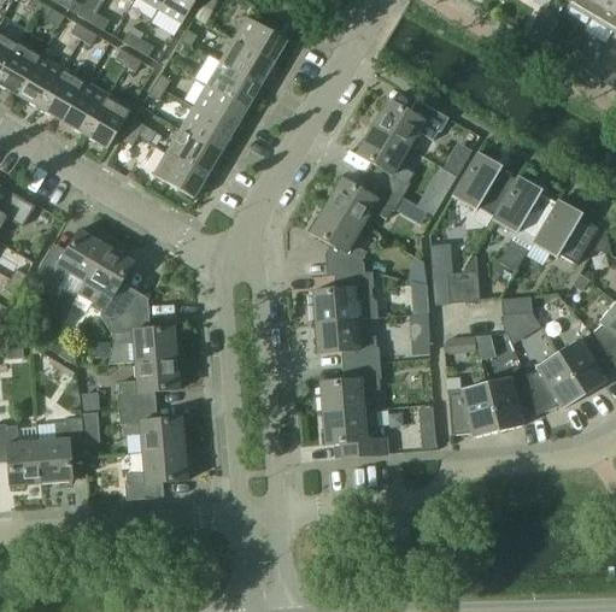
[(36,11),(42,1),(40,0),(28,0),(25,5),(36,11)]
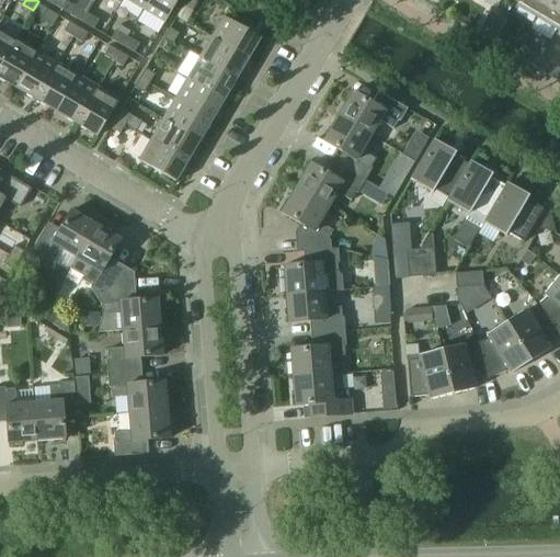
[(149,0),(145,8),(166,20),(178,0),(149,0)]
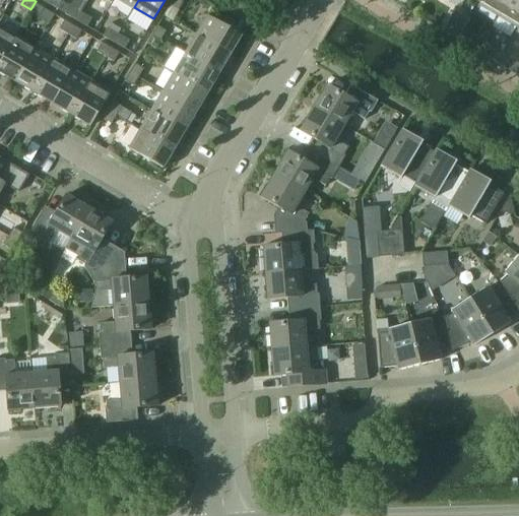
[(172,0),(170,3),(179,8),(183,0),(172,0)]
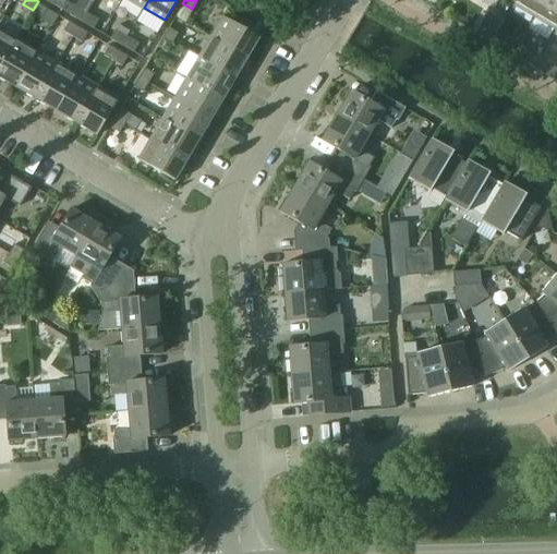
[(535,14),(543,0),(516,0),(515,2),(535,14)]
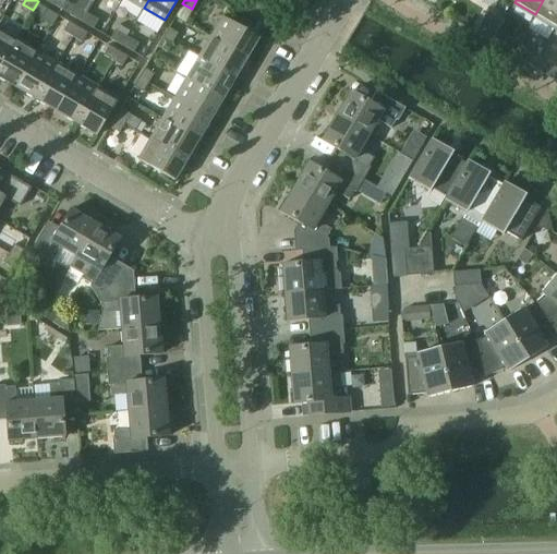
[(543,0),(535,14),(555,26),(556,24),(556,0),(543,0)]
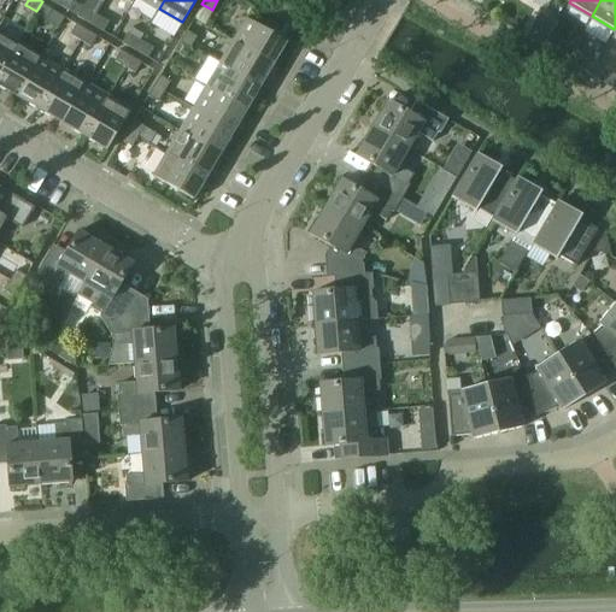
[(52,7),(42,1),(36,11),(46,17),(52,7)]
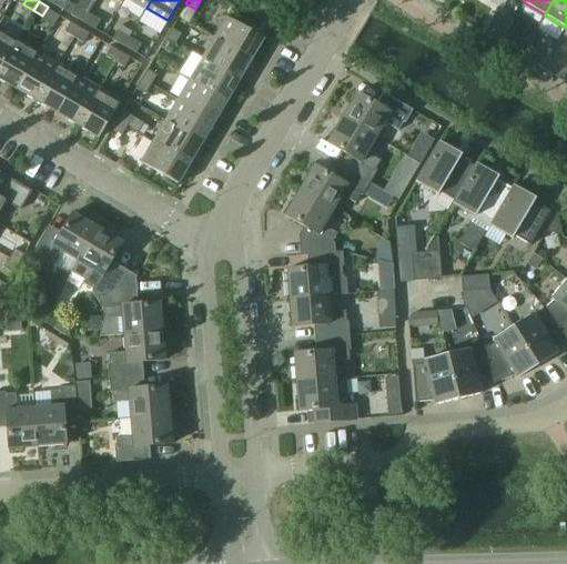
[(71,12),(83,20),(89,11),(76,3),(71,12)]
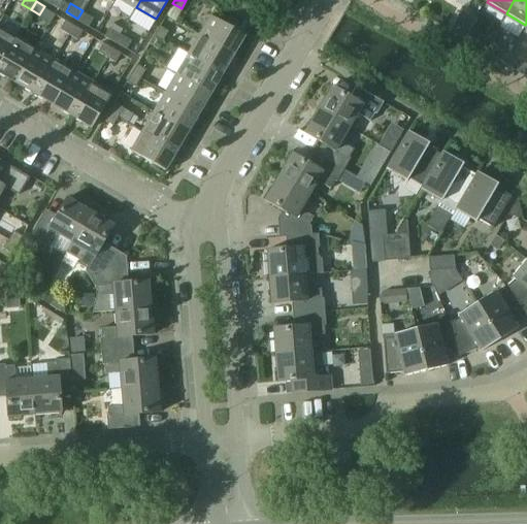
[(462,7),(450,28),(465,37),(470,29),(478,17),(462,7)]
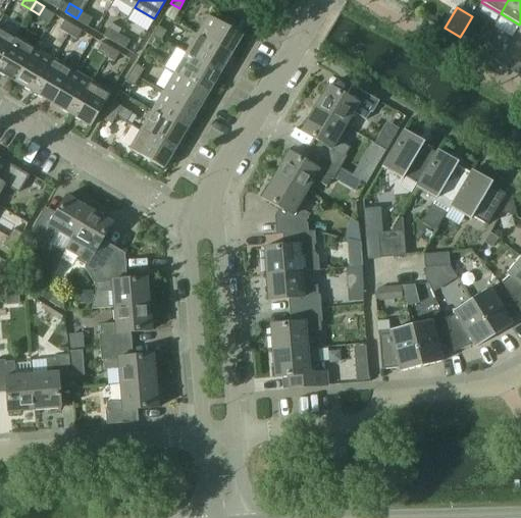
[(82,10),(76,18),(88,24),(92,16),(82,10)]
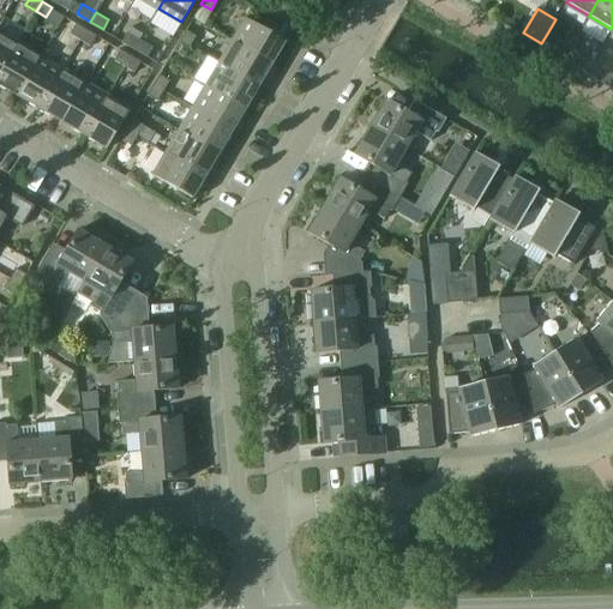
[(233,38),(272,61),(286,38),(246,14),(233,38)]
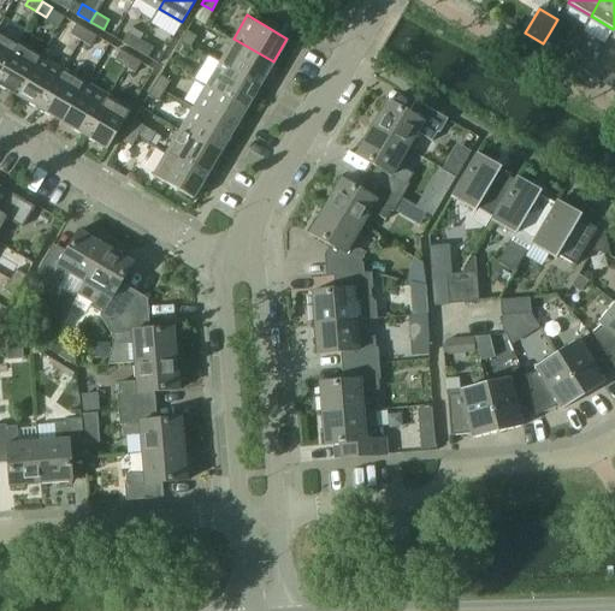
[(81,37),(87,28),(77,22),(71,31),(81,37)]
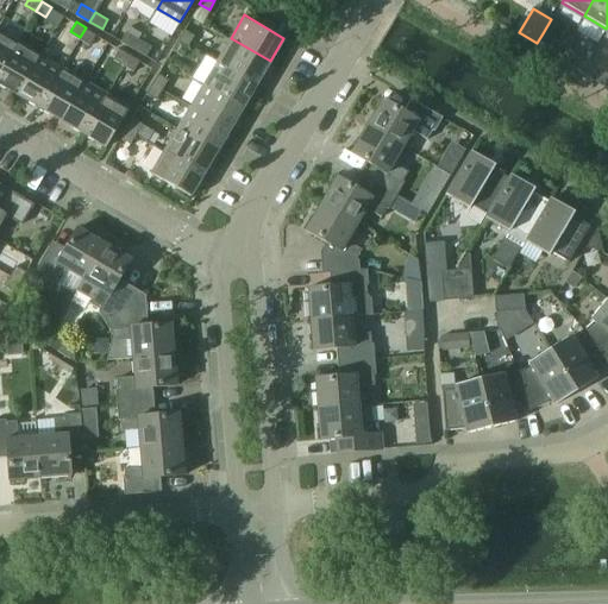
[(96,33),(86,27),(80,37),(89,43),(96,33)]
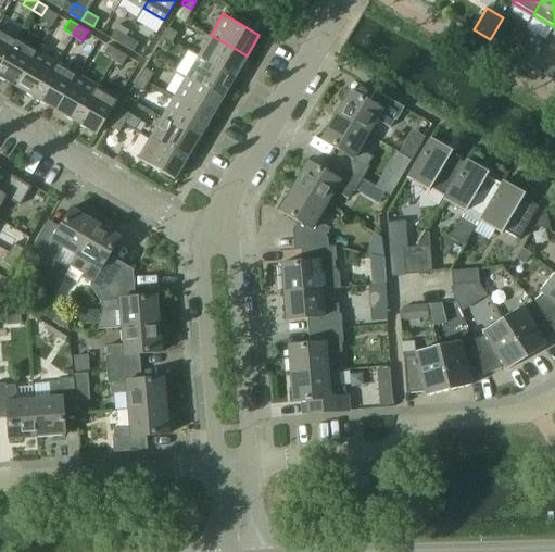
[(168,25),(163,34),(173,39),(178,30),(168,25)]
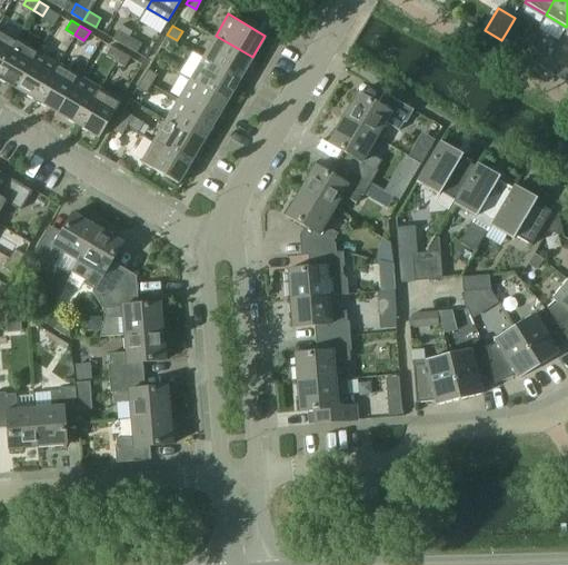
[(0,66),(18,37),(0,27),(0,66)]
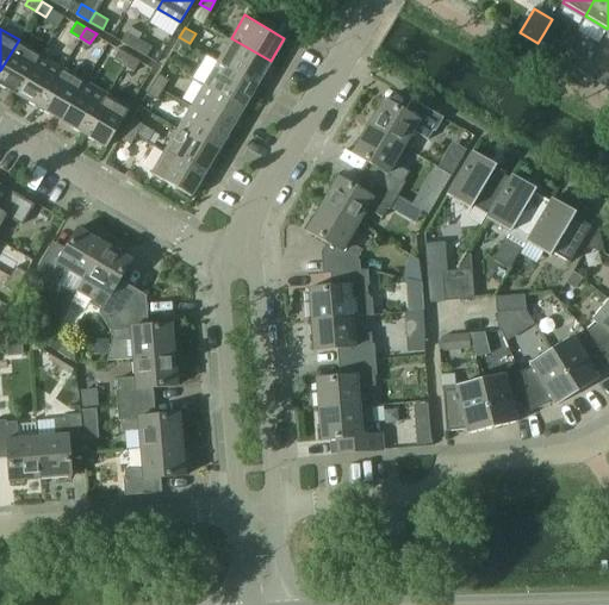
[(120,39),(135,47),(140,38),(126,30),(120,39)]
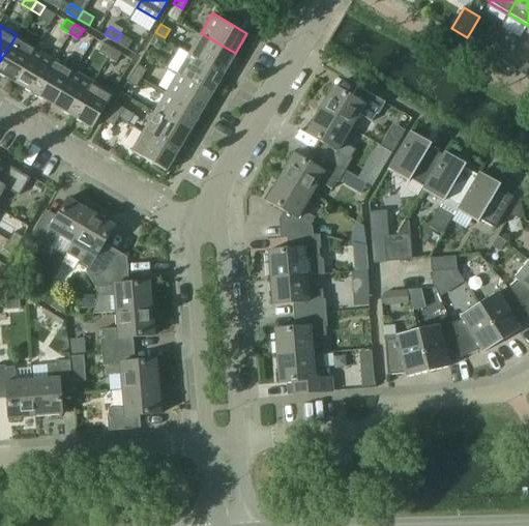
[(476,44),(481,34),(472,29),(467,37),(476,44)]
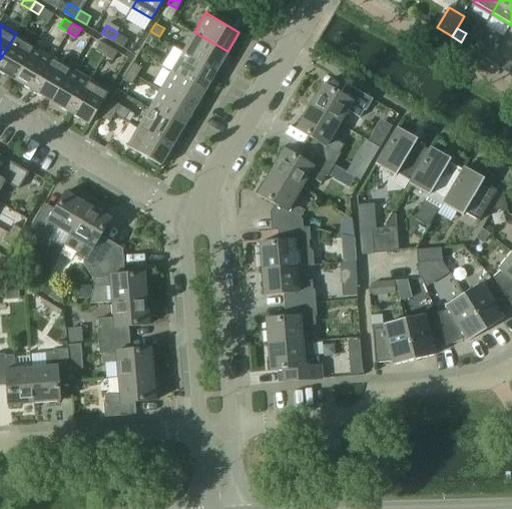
[(159,36),(150,31),(145,40),(154,45),(159,36)]
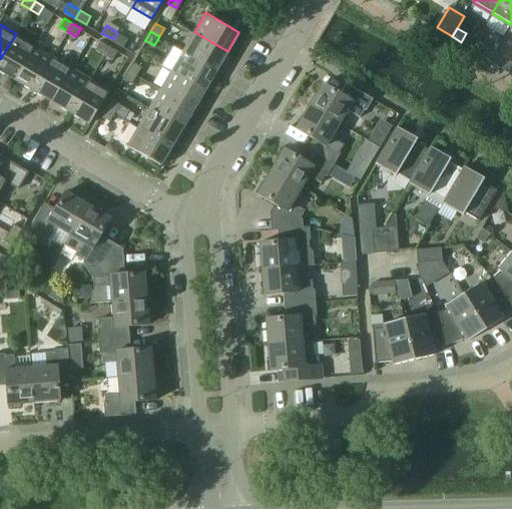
[(117,32),(113,39),(123,45),(127,38),(117,32)]
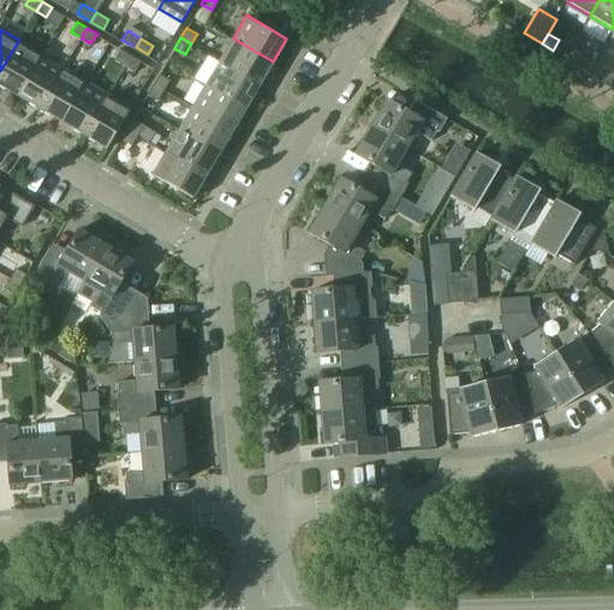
[(219,60),(260,84),(273,61),(233,39),(219,60)]
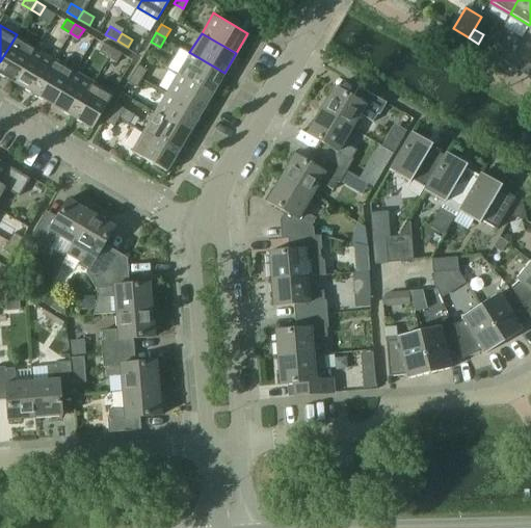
[(0,71),(16,80),(35,46),(17,34),(0,61),(0,71)]
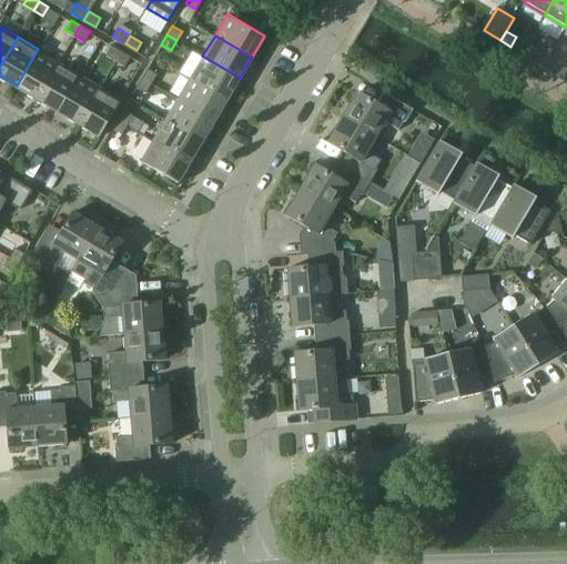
[(115,59),(121,49),(112,44),(107,53),(115,59)]
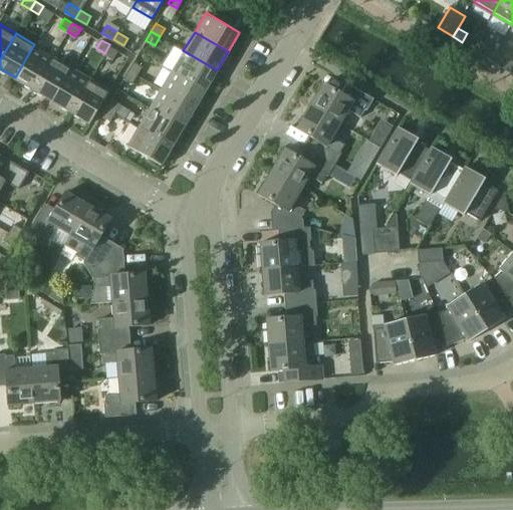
[(34,44),(15,77),(33,88),(53,55),(34,44)]
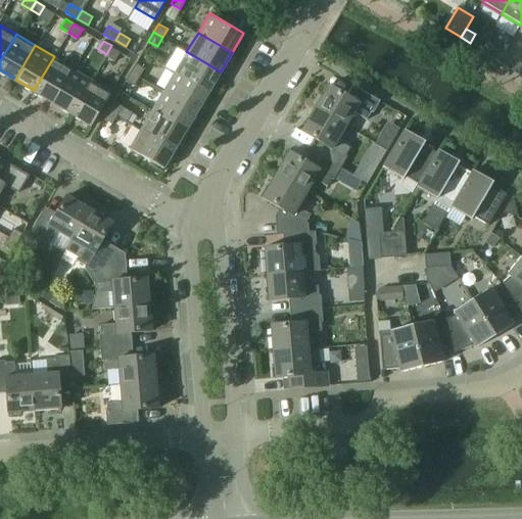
[(121,50),(111,45),(106,54),(115,59),(121,50)]
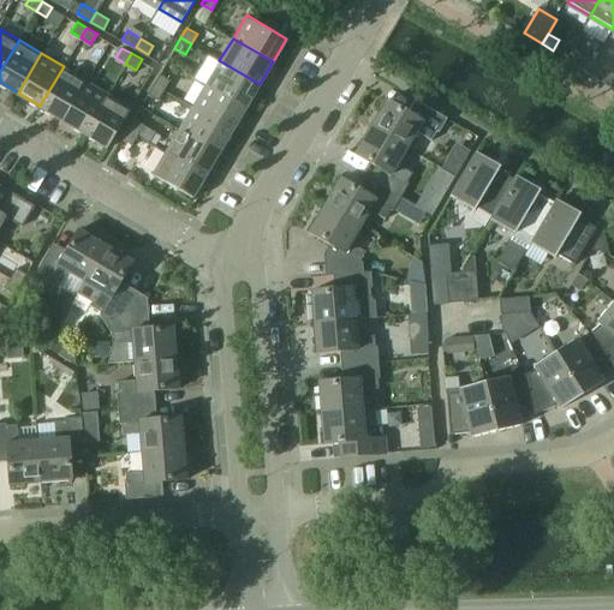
[(588,71),(594,60),(584,54),(578,65),(588,71)]
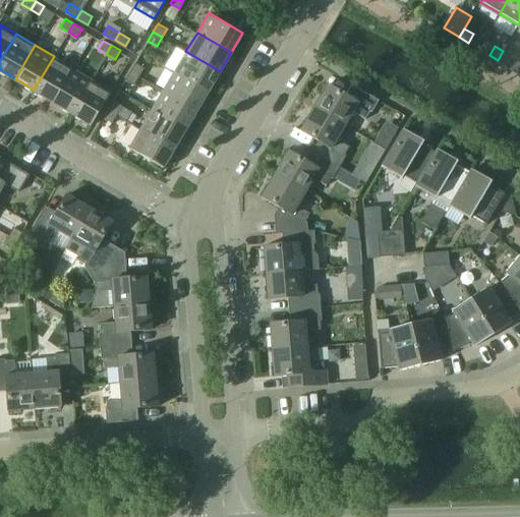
[(175,70),(209,90),(220,71),(185,51),(175,70)]
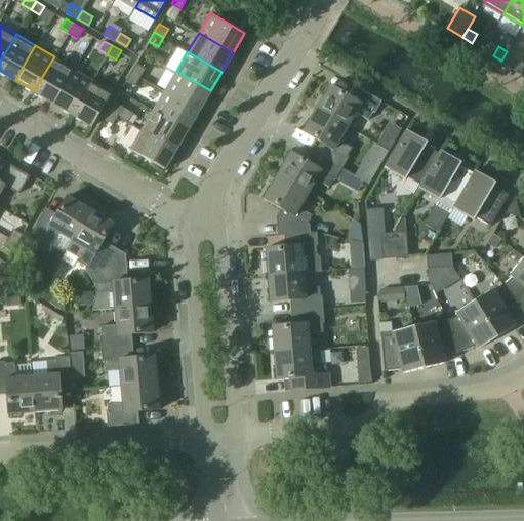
[(516,56),(507,51),(501,61),(511,66),(516,56)]
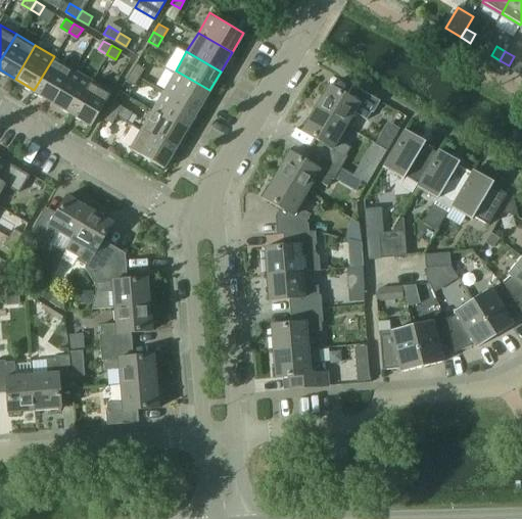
[(53,101),(73,67),(54,56),(34,90),(53,101)]
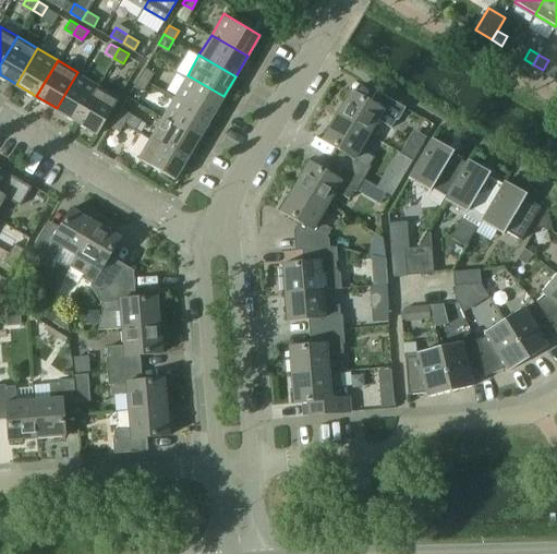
[(556,64),(548,60),(543,70),(554,76),(556,71),(556,64)]
